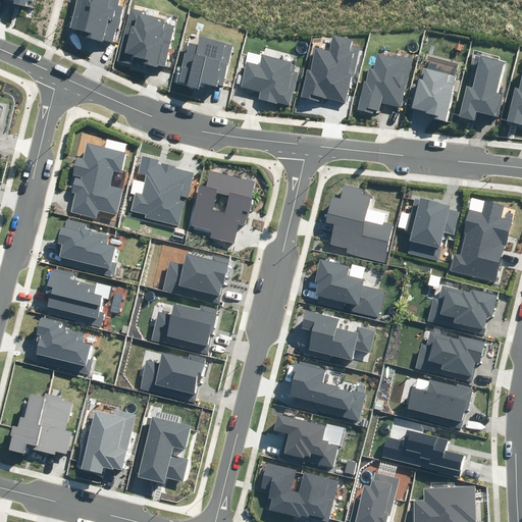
[(104,40),(112,42),(115,29),(118,29),(124,6),(118,5),(119,0),(76,0),(70,28),(82,31),(81,36),(104,42),(104,40)]
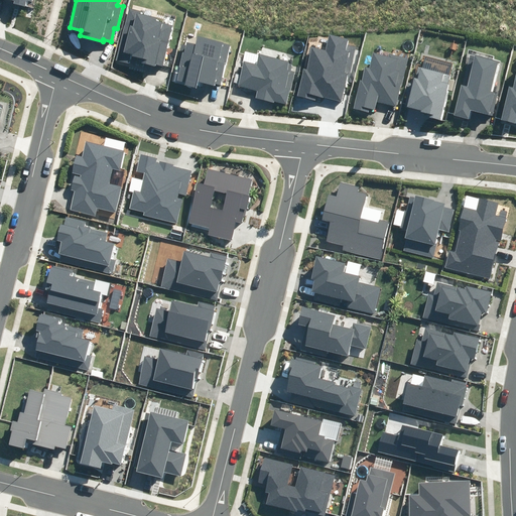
[(155,65),(162,66),(172,25),(156,21),(156,18),(141,15),(142,12),(129,9),(116,60),(130,65),(132,55),(141,58),(140,62),(155,67),(155,65)]
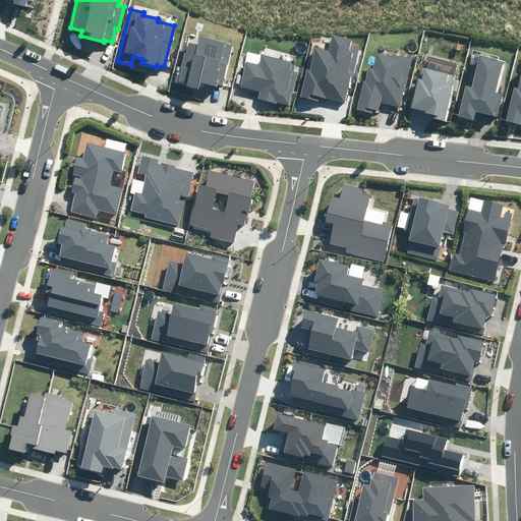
[(217,84),(222,85),(233,45),(200,36),(197,46),(188,44),(188,46),(183,44),(178,66),(182,67),(178,81),(186,83),(185,85),(198,89),(199,82),(216,87),(217,84)]
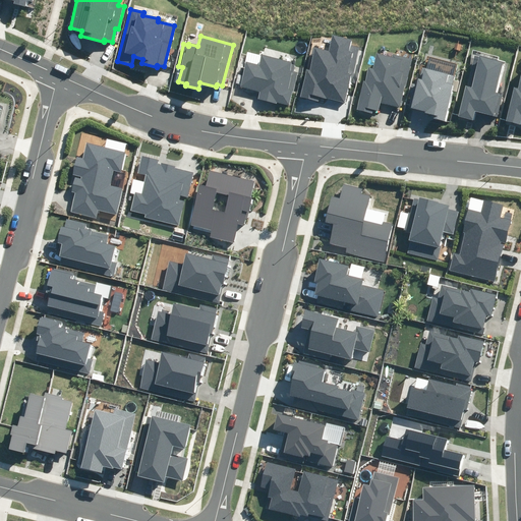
[(321,96),(345,102),(359,48),(350,46),(351,41),(334,36),(330,52),(316,48),(310,71),(307,70),(300,97),(319,102),(321,96)]
